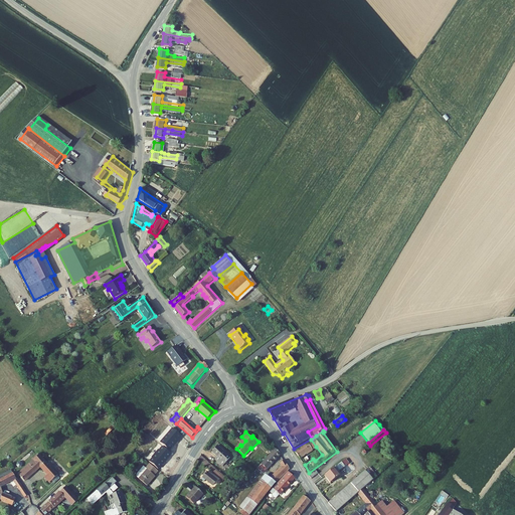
[(311,440),(307,443),(313,450),(316,447),(311,440)]
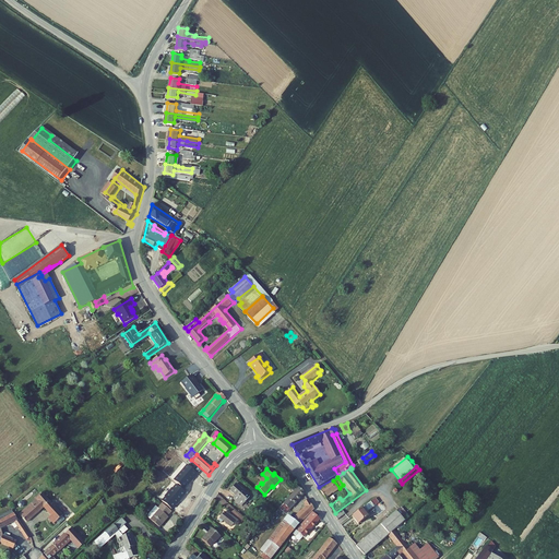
[(340,488),(333,480),(330,483),(331,484),(321,490),(326,499),(340,489),(340,488)]
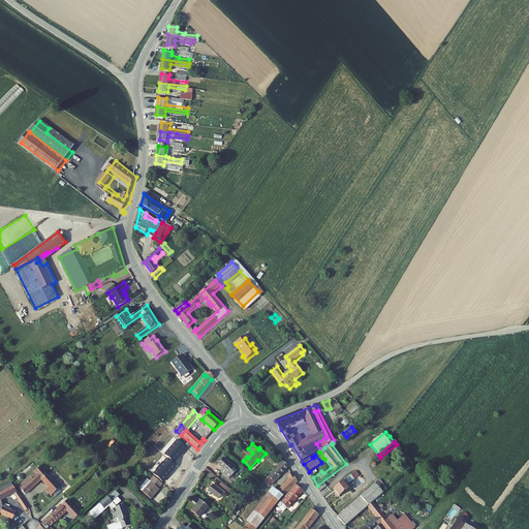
[(224,458),(218,464),(224,470),(222,472),(229,479),(237,470),(234,467),(234,466),(224,458)]
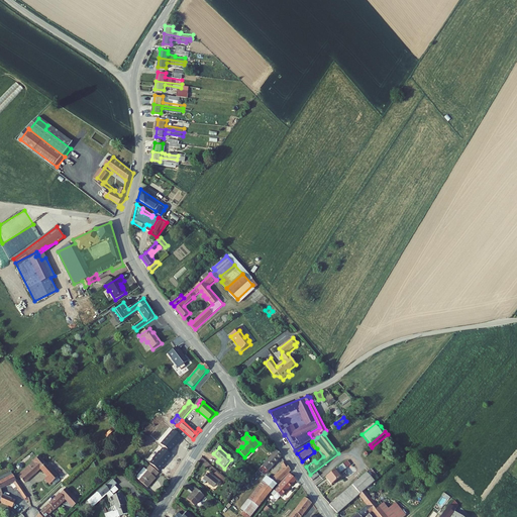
[(278,452),(264,468),(269,472),(282,456),(278,452)]
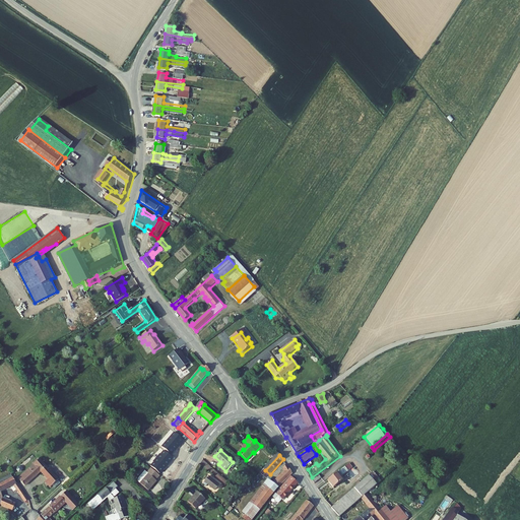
[(59,480),(39,459),(33,465),(18,478),(24,485),(40,472),(47,479),(45,481),(50,488),(52,485),(59,480)]
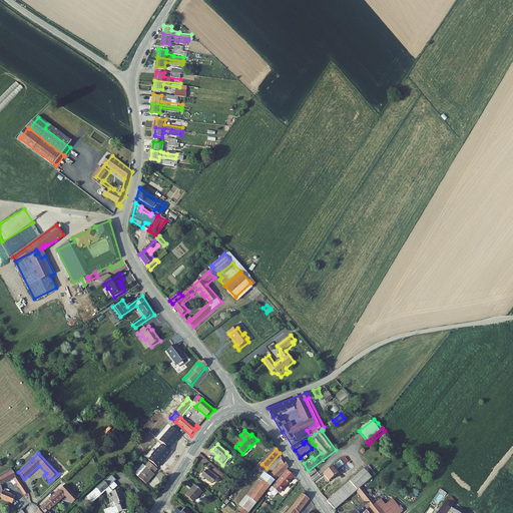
[(282,465),(271,477),(276,482),(290,468),(284,459),(280,462),(282,465)]
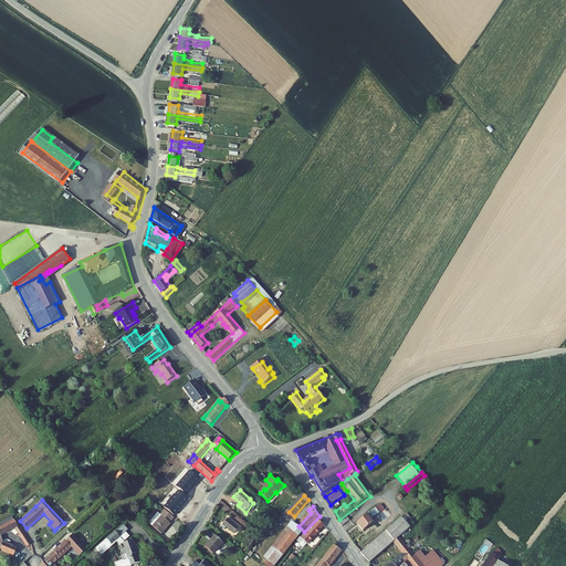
[(376,509),(357,523),(366,533),(376,524),(374,521),(379,516),(383,521),(385,519),(376,509)]
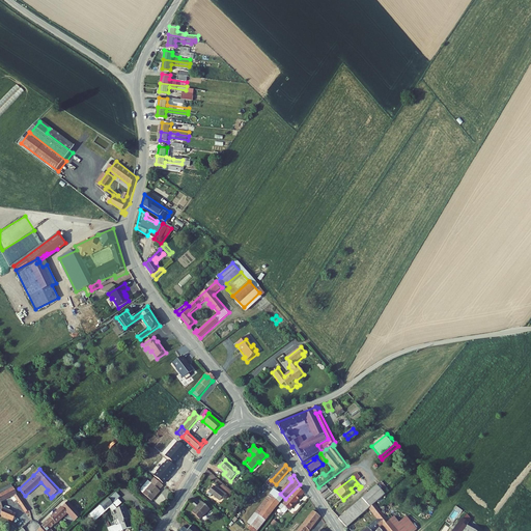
[(146,481),(138,492),(150,501),(158,491),(157,491),(162,485),(152,478),(148,483),(146,481)]
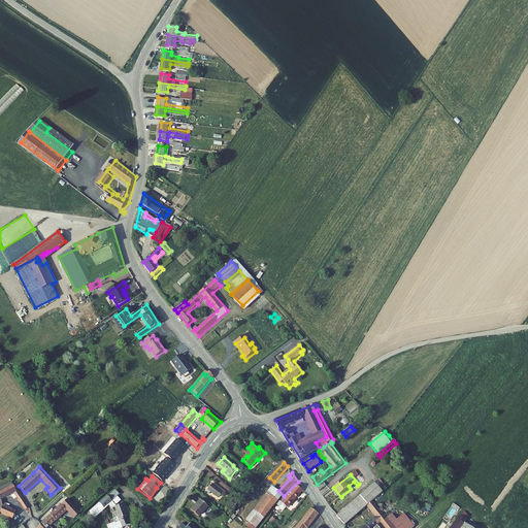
[(268,476),(264,482),(270,487),(274,482),(269,477),(268,476)]
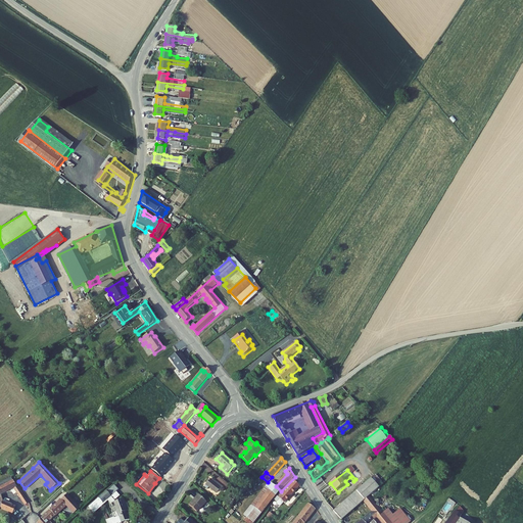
[(324,480),(322,477),(315,483),(317,486),(324,480)]
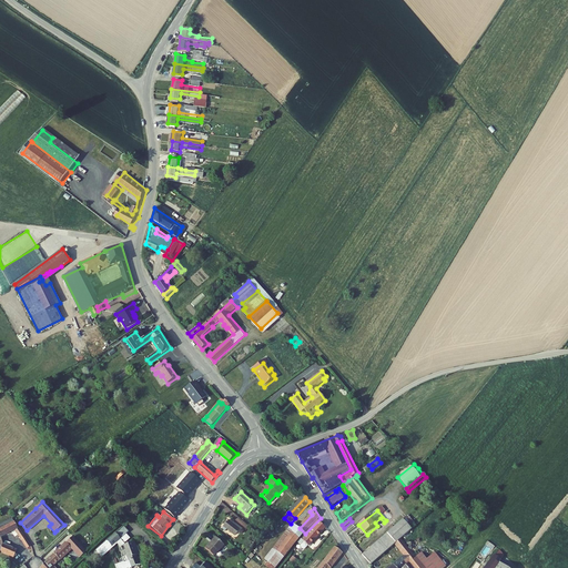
[(0,550),(14,557),(18,550),(4,544),(2,537),(13,531),(16,536),(19,534),(34,557),(36,557),(31,545),(19,528),(18,528),(11,519),(0,526),(0,550)]
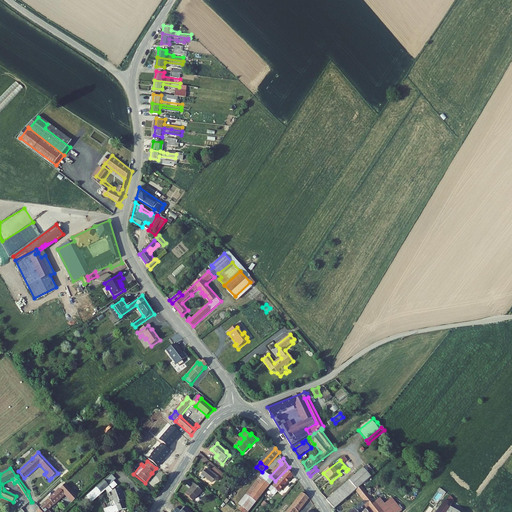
[(365,469),(328,500),(335,509),(373,478),(365,469)]
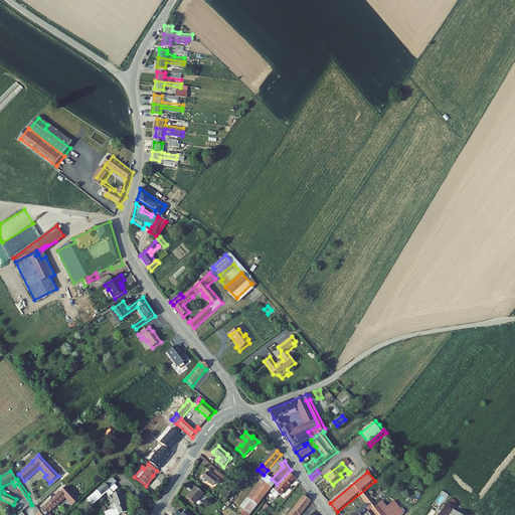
[(280,483),(281,484),(275,491),(277,492),(273,496),(273,497),(275,499),(277,499),(295,479),(289,473),(280,483)]
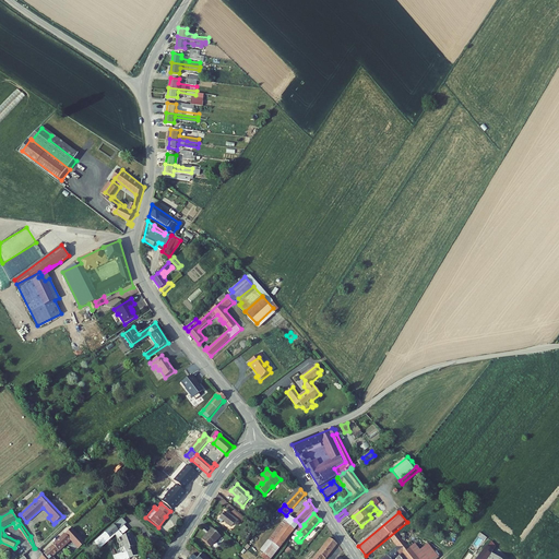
[(221,520),(232,530),(236,523),(225,514),(221,520)]
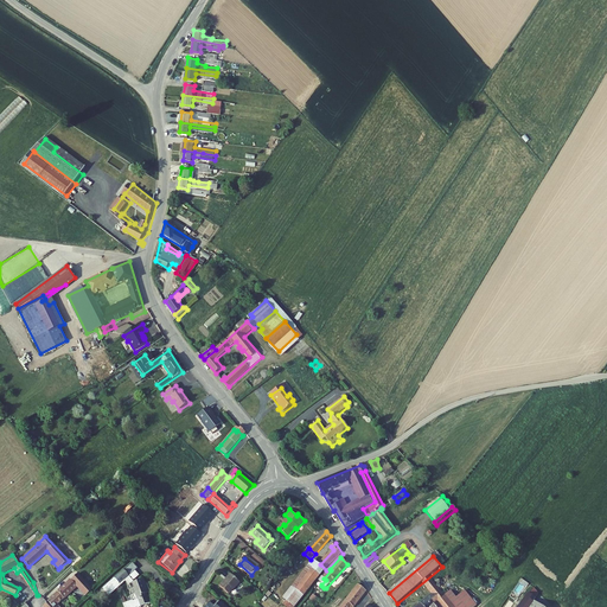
[(69,561),(61,567),(64,570),(71,563),(69,561)]
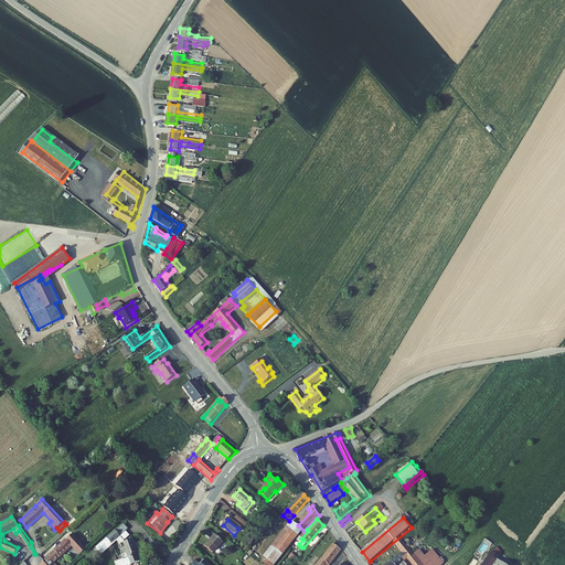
[(268,564),(267,564),(276,564),(302,532),(290,522),(262,560),(268,564)]
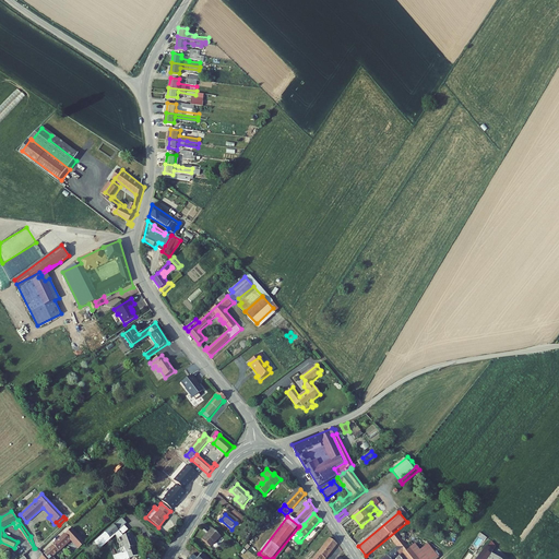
[(123,518),(119,522),(125,527),(129,523),(123,518)]
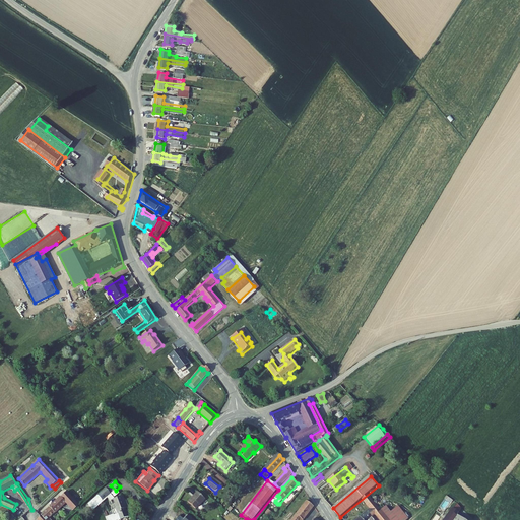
[(111,485),(108,489),(113,494),(116,491),(111,485)]
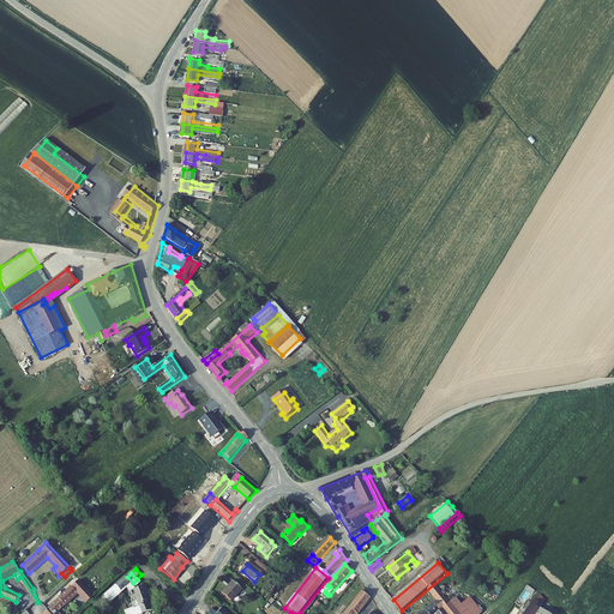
[(146,585),(137,589),(132,584),(133,583),(127,577),(107,596),(113,602),(121,595),(128,593),(127,589),(130,591),(133,603),(132,603),(134,608),(127,612),(127,613),(142,613),(154,609),(151,602),(149,603),(148,601),(152,599),(146,585)]
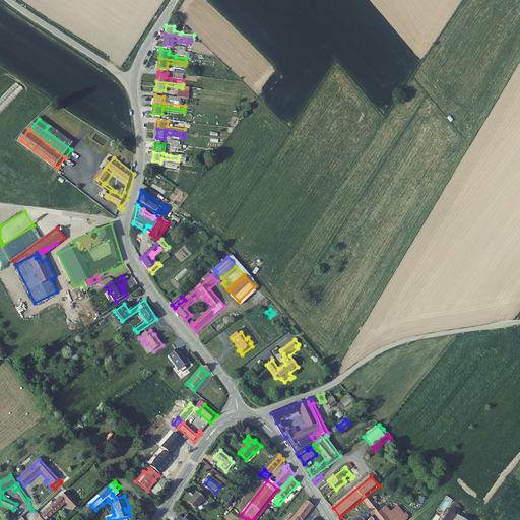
[(80,505),(67,492),(42,515),(43,516),(38,519),(51,519),(49,518),(55,513),(67,503),(74,511),(80,505)]
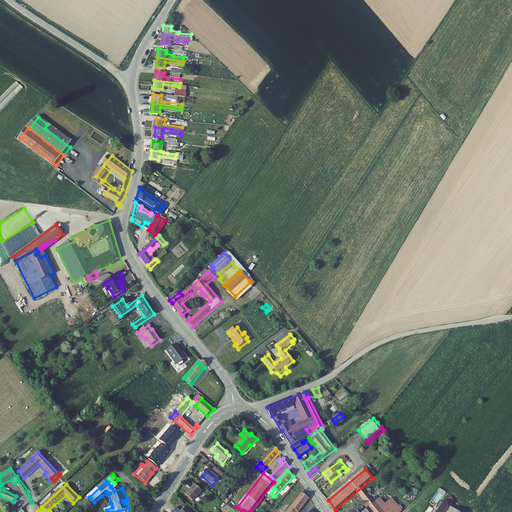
[(195,485),(187,495),(194,502),(203,492),(195,485)]
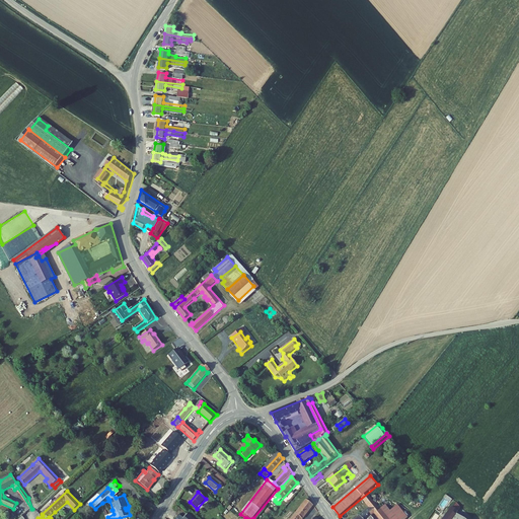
[(369,506),(373,502),(367,494),(362,498),(369,506)]
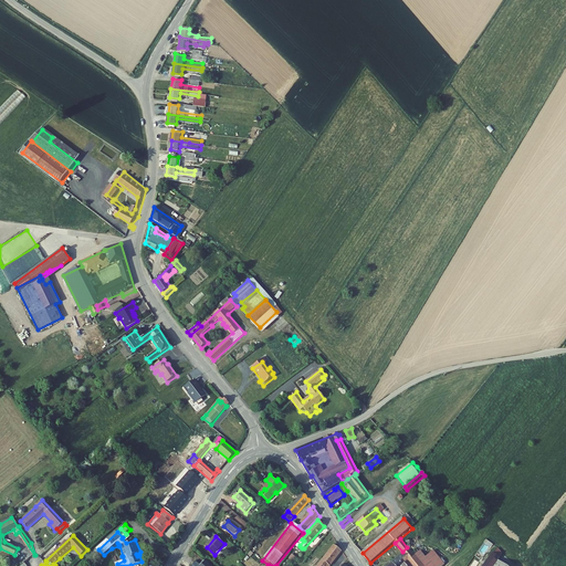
[(332,565),(343,552),(334,546),(318,565),(332,565)]
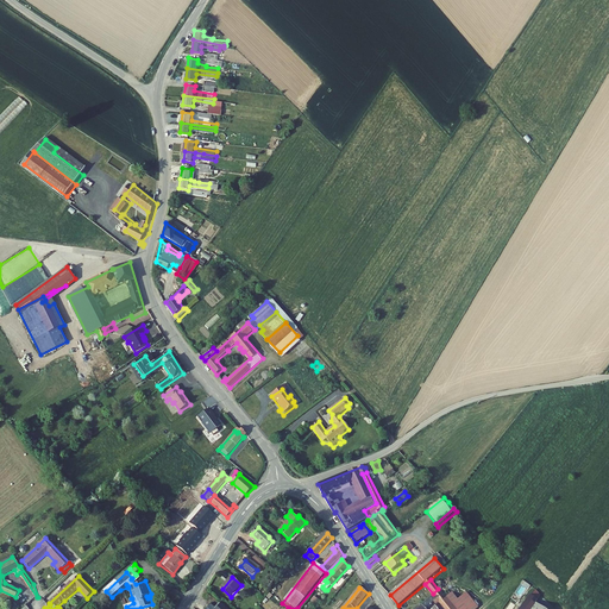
[(452,594),(443,602),(446,606),(456,598),(452,594)]
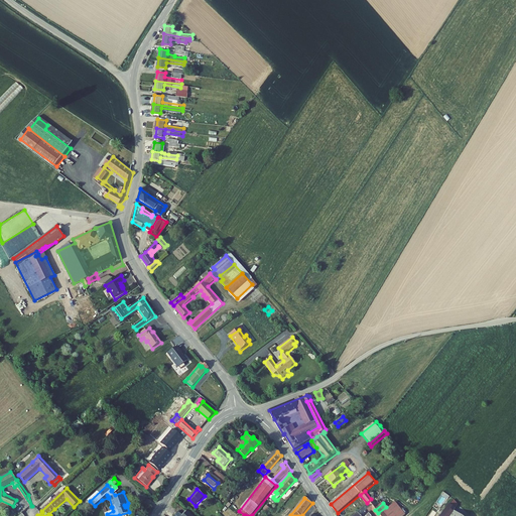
[(404,515),(405,515),(396,503),(388,509),(393,515),(404,515)]
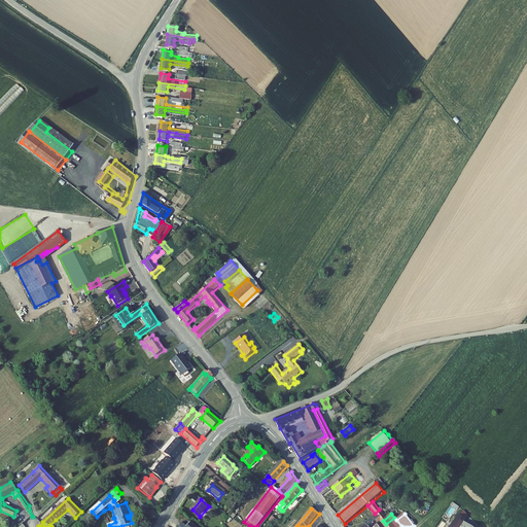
[(381,523),(380,523),(383,526),(401,526),(396,520),(394,518),(386,524),(383,521),(381,523)]
